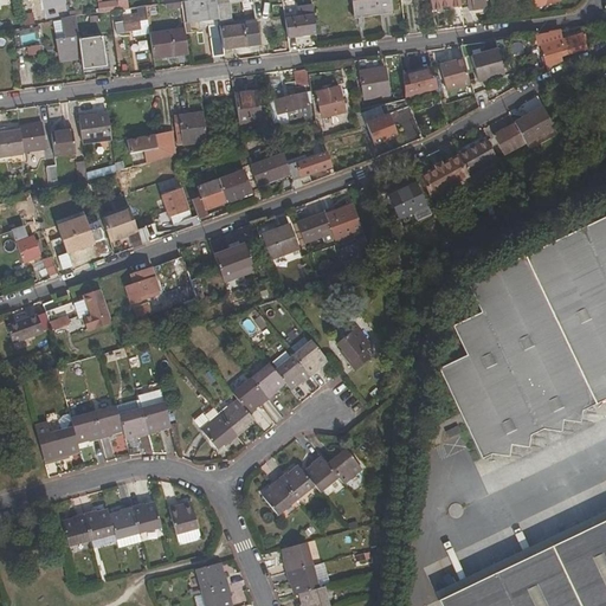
[(127,0),(117,0),(117,2),(98,6),(100,13),(110,12),(129,10),(127,0)]
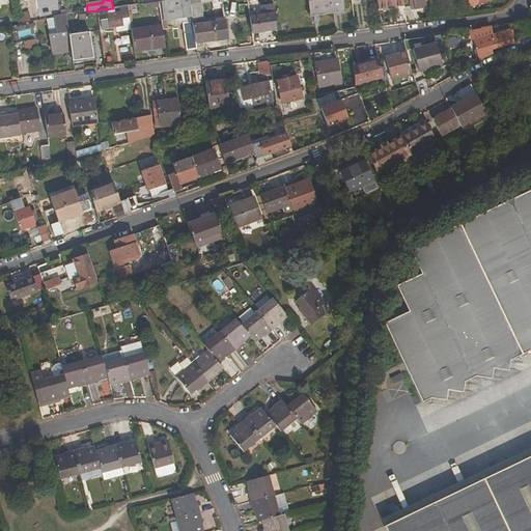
[(162,2),(165,22),(183,19),(187,51),(197,49),(196,45),(194,25),(193,18),(190,0),(175,0),(165,1),(162,2)]
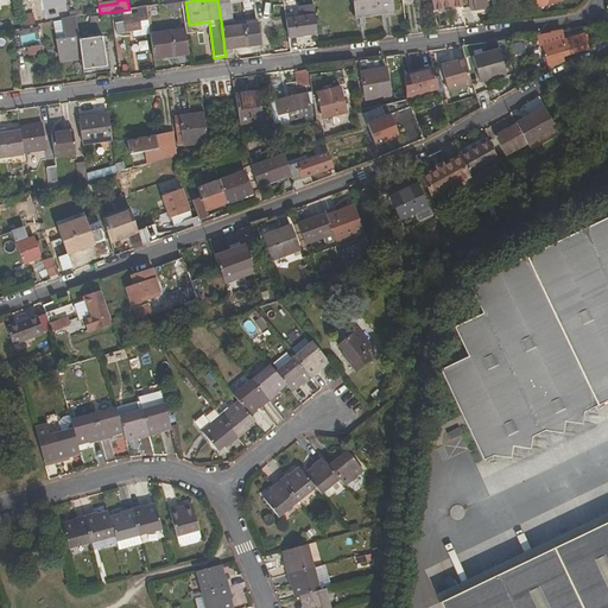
[(217,0),(221,20),(230,18),(228,0),(217,0)]
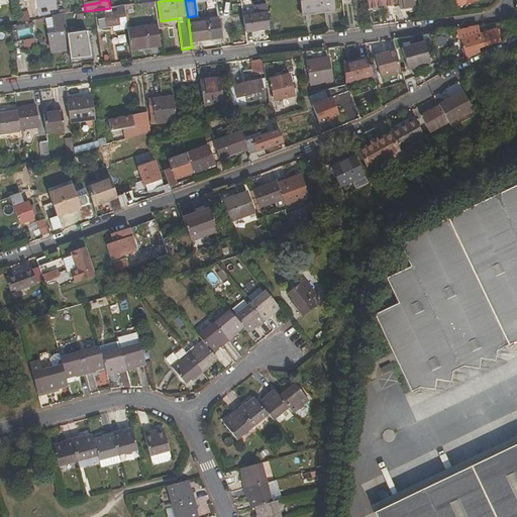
[(301,0),(304,13),(334,9),(332,0),(301,0)]
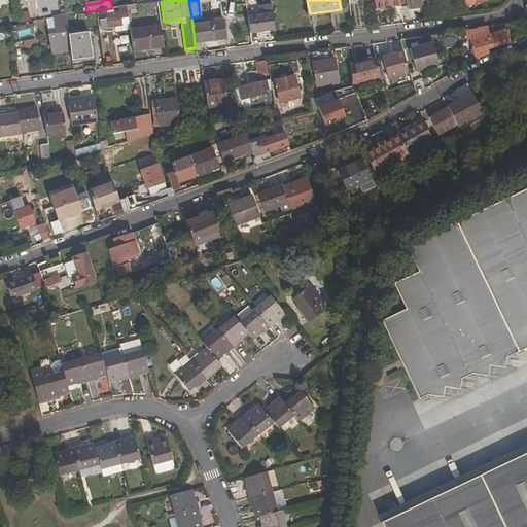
[(374,0),(376,9),(385,8),(385,7),(391,6),(391,7),(402,6),(400,0),(374,0)]
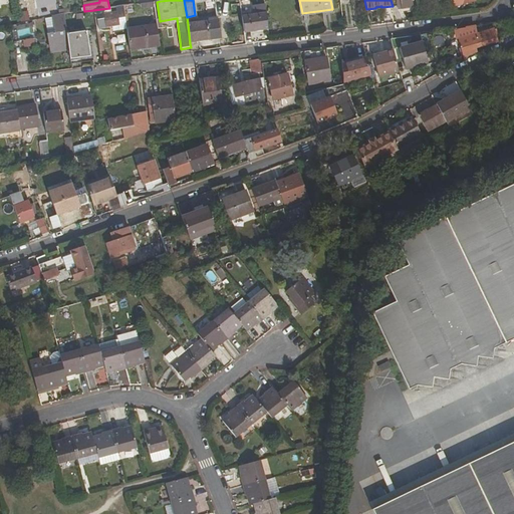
[(398,0),(399,1),(401,1),(403,10),(414,8),(412,0),(398,0)]
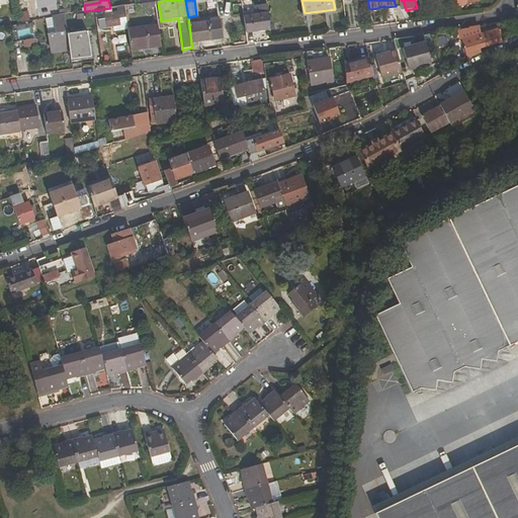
[(251,14),(252,16),(244,17),(246,33),(271,30),(267,3),(255,5),(256,13),(251,14)]
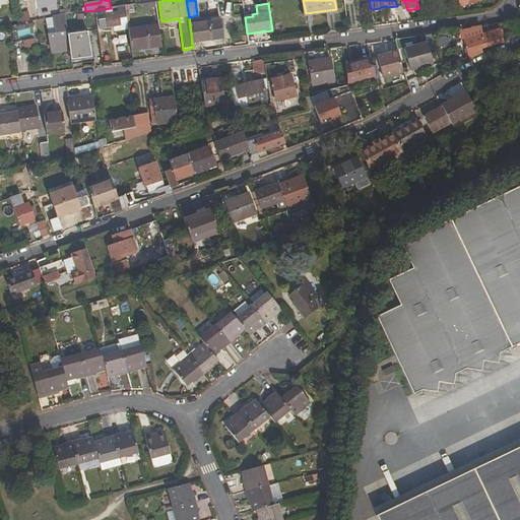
[(100,20),(101,29),(121,26),(120,19),(125,18),(124,9),(118,10),(119,12),(106,14),(107,19),(100,20)]
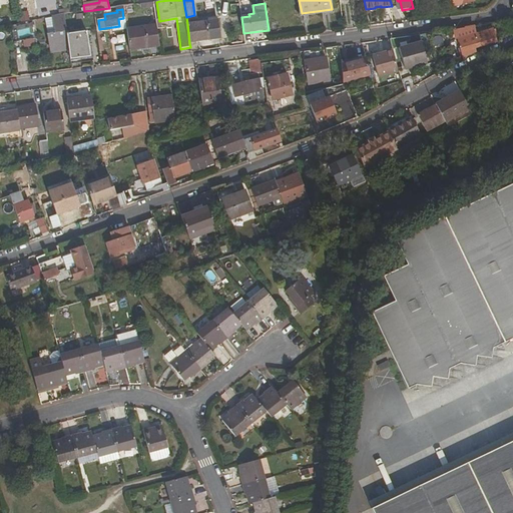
[(28,10),(19,13),(21,22),(31,20),(28,10)]
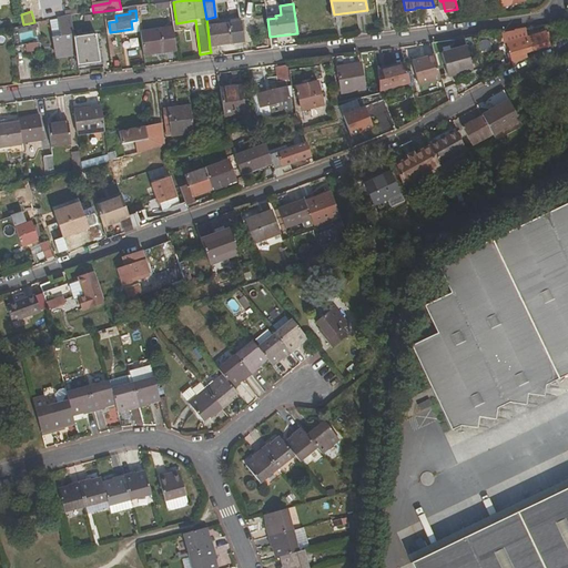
[(59,18),(62,37),(53,39),(54,49),(64,48),(66,52),(67,58),(77,56),(73,38),(71,16),(67,16),(59,18)]
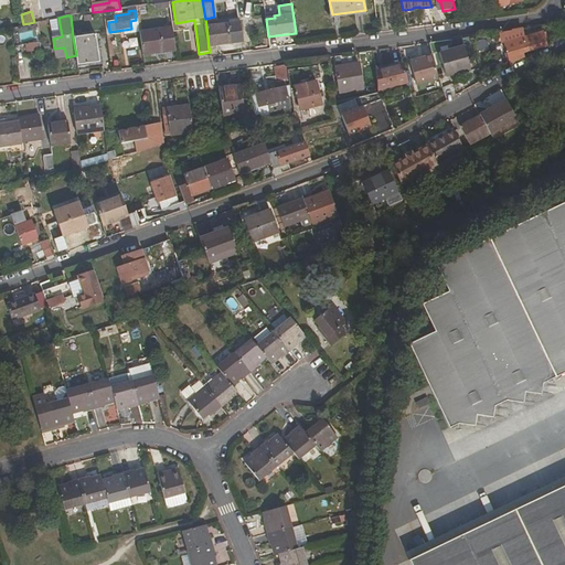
[(209,48),(241,43),(238,22),(206,27),(209,48)]
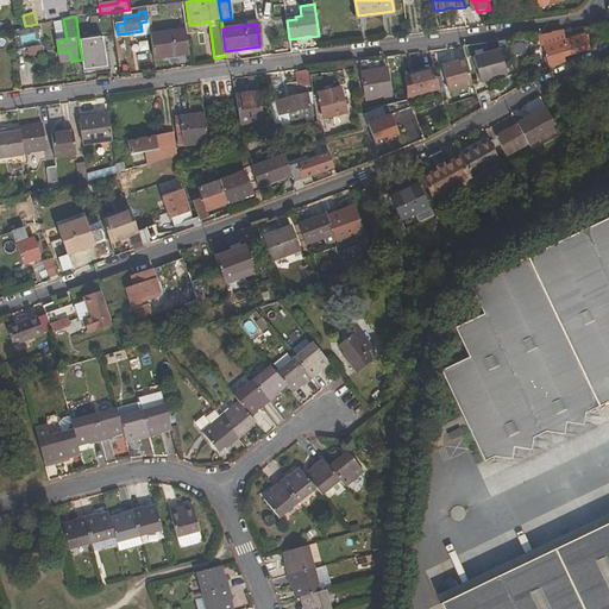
[(189,56),(186,30),(151,35),(155,61),(189,56)]
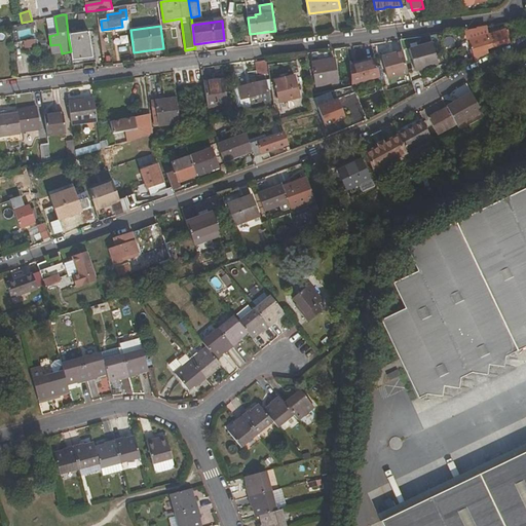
[(487,35),(485,28),(467,31),(476,62),(490,54),(488,49),(508,44),(510,41),(505,30),(487,35)]
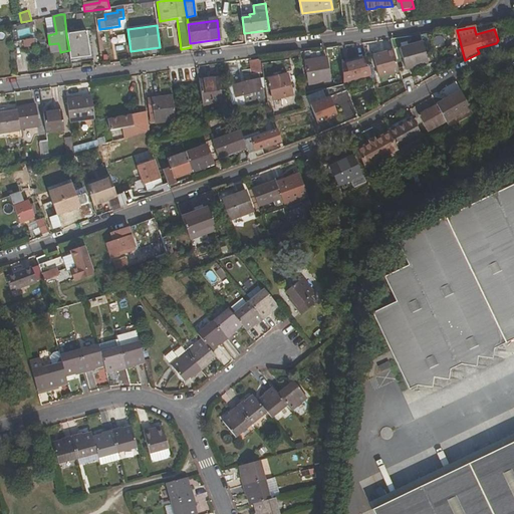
[(70,60),(90,57),(86,31),(66,34),(69,50),(70,60)]
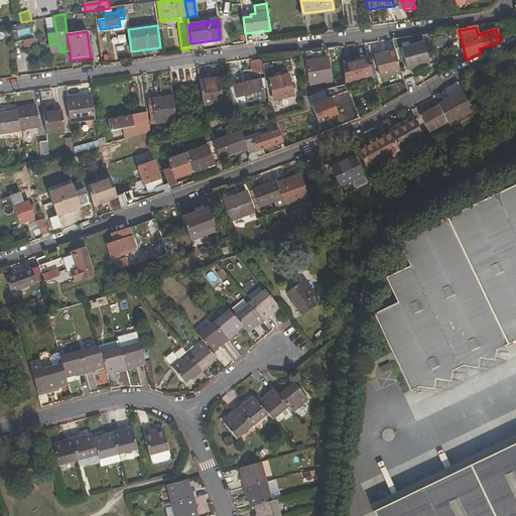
[(34,37),(23,39),(25,48),(36,46),(34,37)]
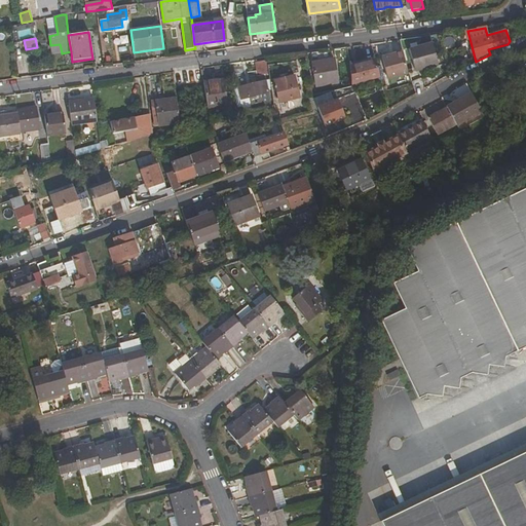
[(439,66),(433,43),(409,49),(415,72),(439,66)]
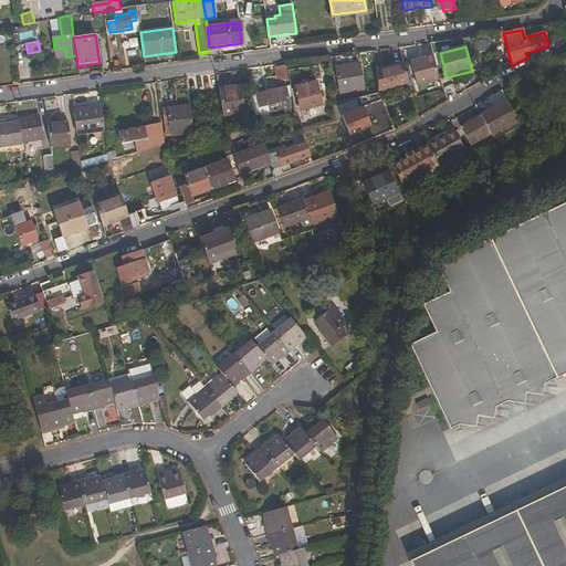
[(411,61),(418,85),(441,80),(433,55),(411,61)]
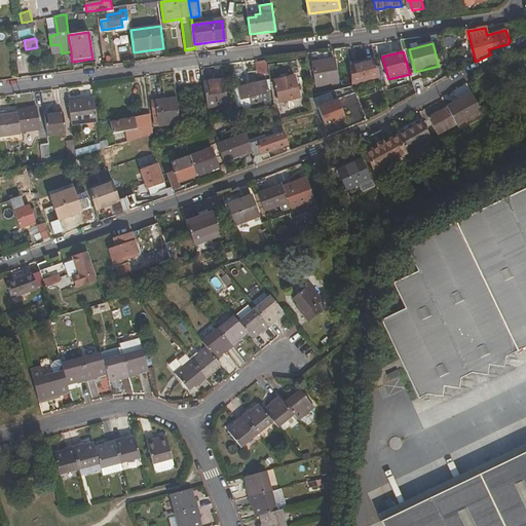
[(321,57),(312,59),(316,85),(328,83),(326,71),(336,70),(334,59),(321,61),(321,57)]
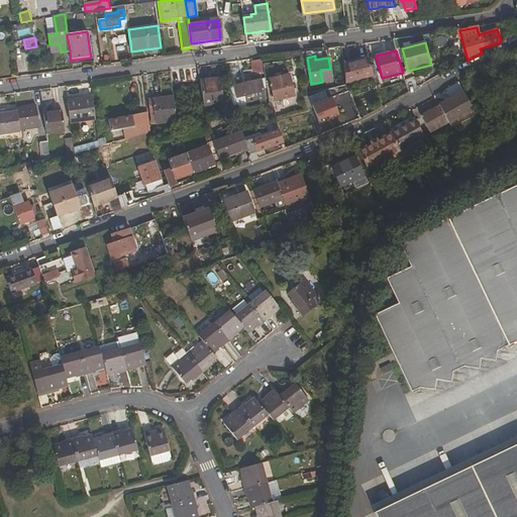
[(344,65),(346,84),(375,77),(370,58),(344,65)]
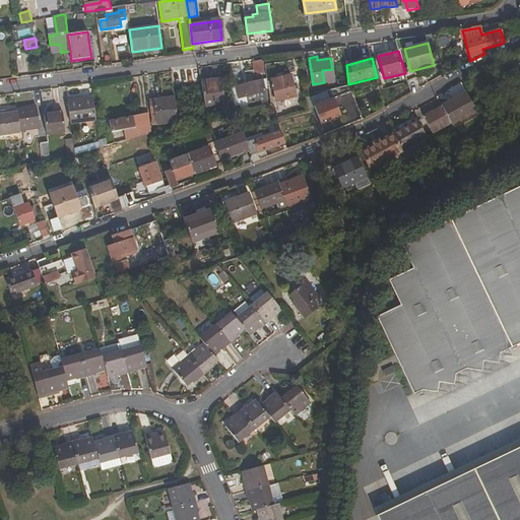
[(253,62),(256,76),(264,74),(262,61),(253,62)]
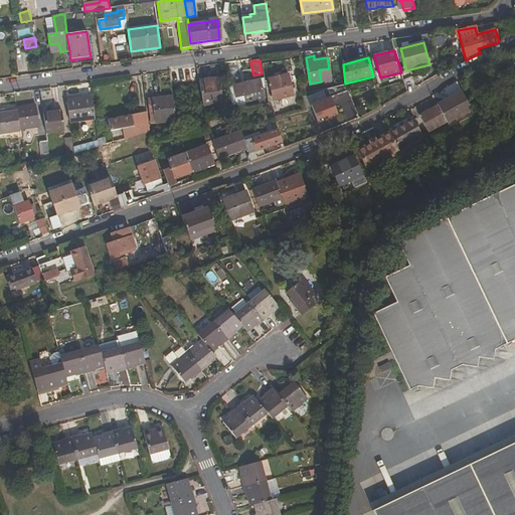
[(294,97),(288,74),(269,79),(274,102),(294,97)]
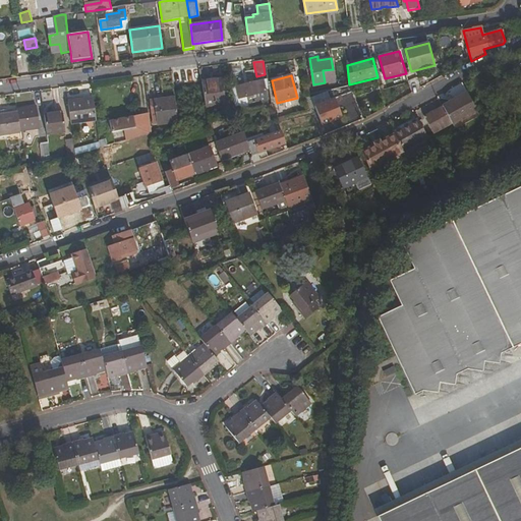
[(203,81),(207,109),(226,107),(222,78),(203,81)]
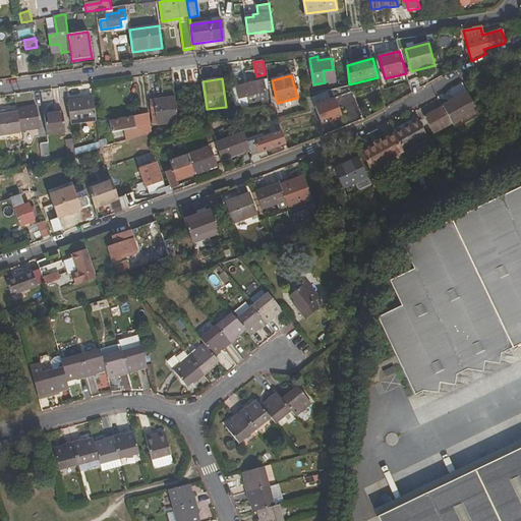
[(244,85),(237,88),(238,97),(246,95),(247,97),(257,95),(257,93),(266,91),(264,81),(255,82),(255,84),(244,87),(244,85)]
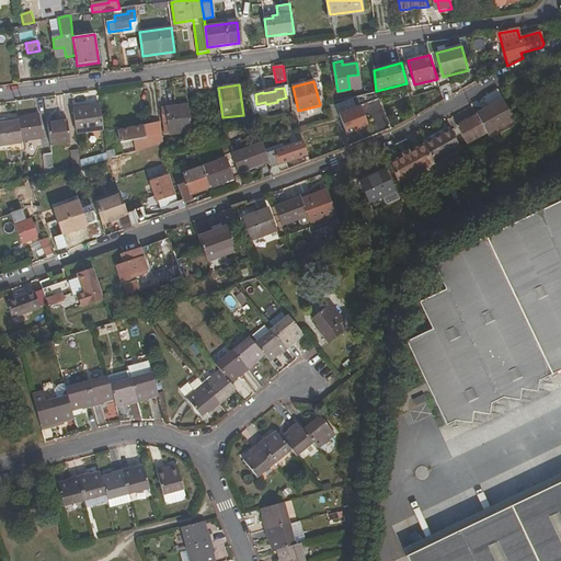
[(487,104),(489,107),(477,115),(488,135),(488,136),(515,121),(497,89),(483,96),(479,103),(487,104)]
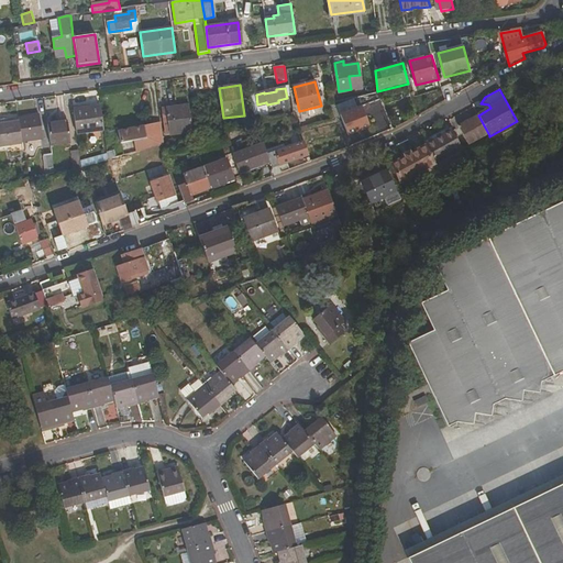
[(105,131),(100,106),(74,109),(77,135),(105,131)]
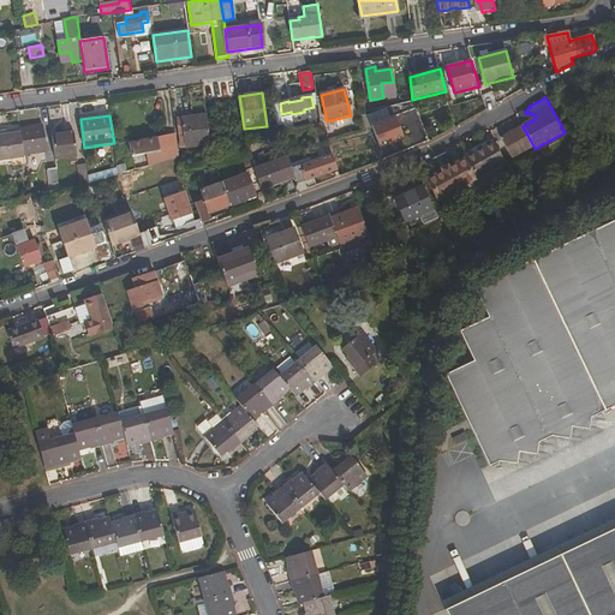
[(212,144),(207,115),(178,119),(181,148),(212,144)]
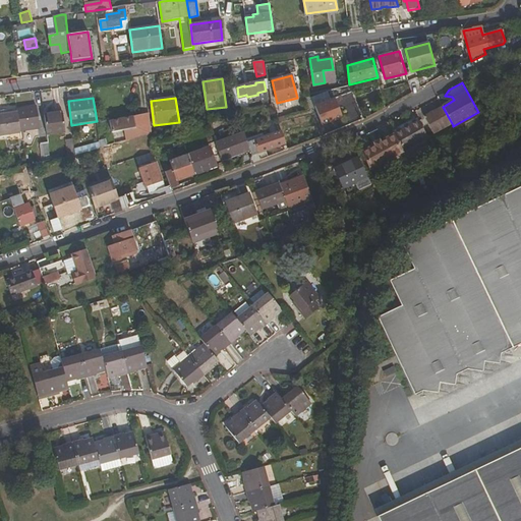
[(184,104),(190,123),(206,120),(199,100),(184,104)]
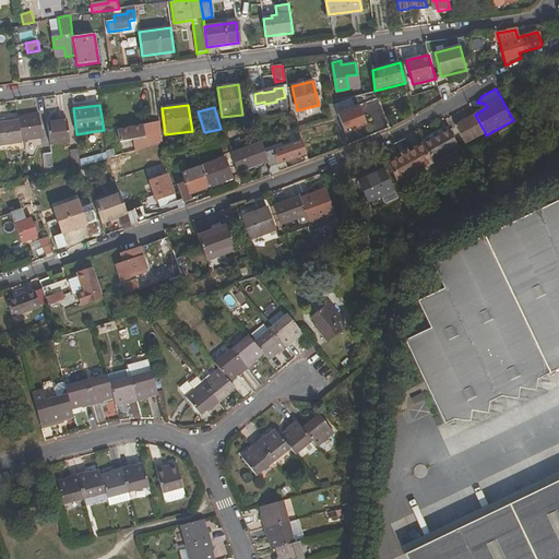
[(43,139),(39,114),(18,117),(19,120),(22,142),(43,139)]
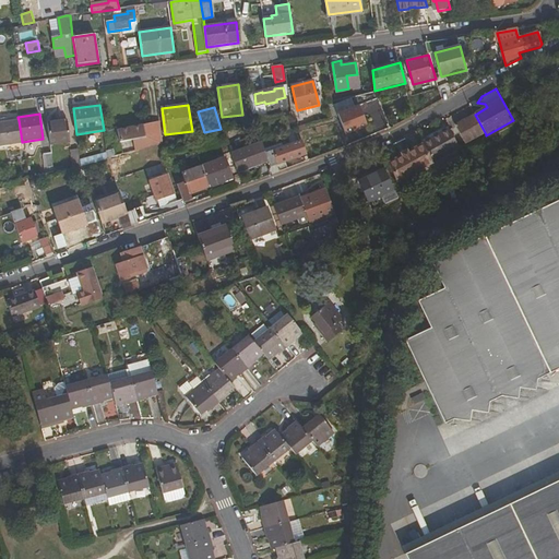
[(455,126),(466,144),(486,134),(475,115),(455,126)]
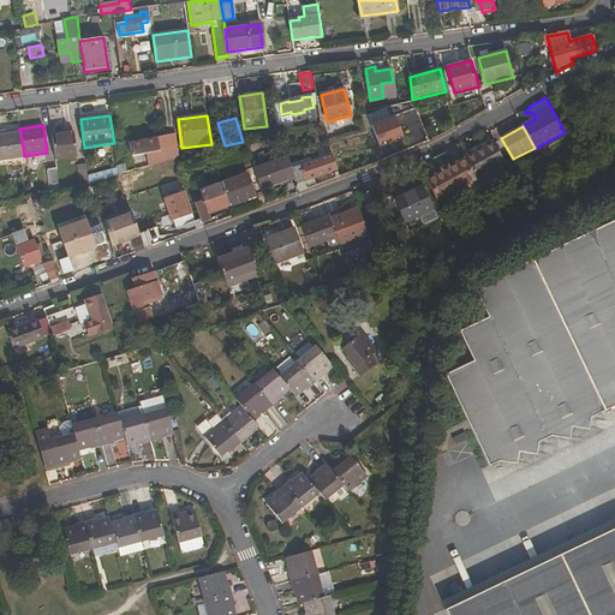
[(24,156),(21,132),(0,135),(0,161),(24,157),(24,156)]
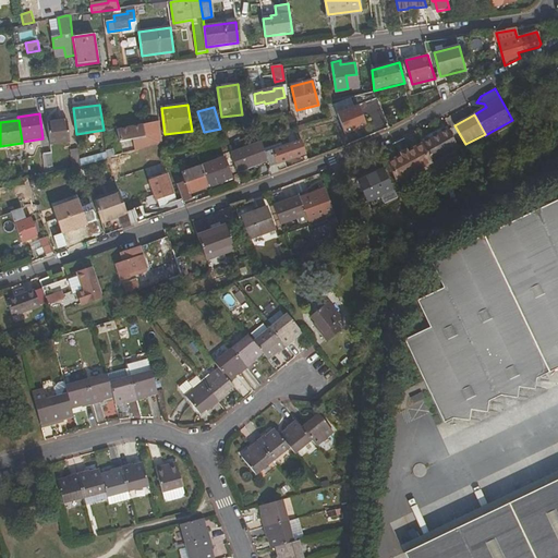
[(47,123),(50,145),(71,143),(67,120),(47,123)]
